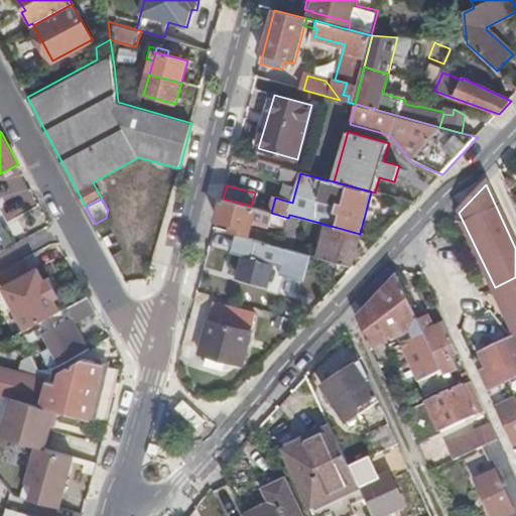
[(234,225),(232,232),(249,237),(254,223),(286,231),(288,218),(271,213),(223,200),(217,220),(234,225)]
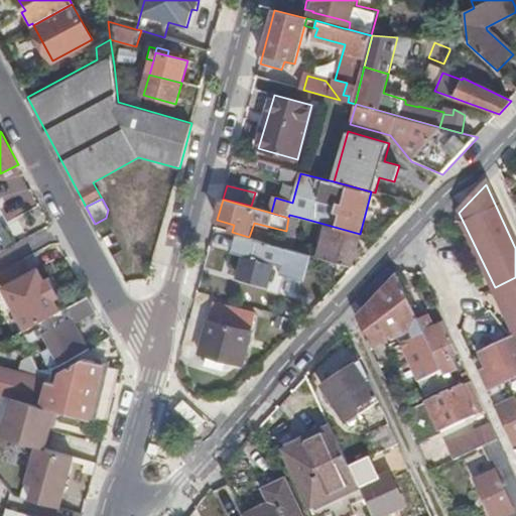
[(294,250),(295,250),(301,218),(289,215),(288,218),(286,231),(284,247),(294,250)]
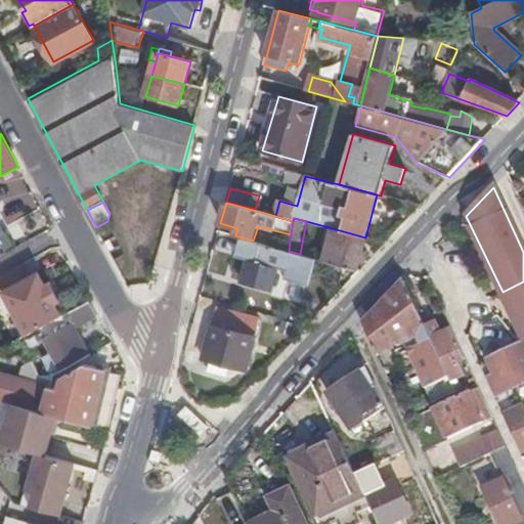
[(324,261),(356,270),(360,258),(365,259),(367,250),(362,249),(365,237),(329,227),(323,246),(329,247),(324,261)]
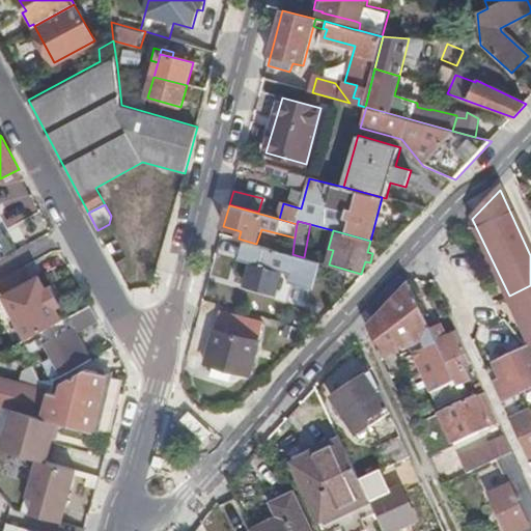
[(246,285),(278,294),(292,298),(303,257),(292,254),(256,244),(252,260),(241,257),(238,271),(249,274),(246,285)]
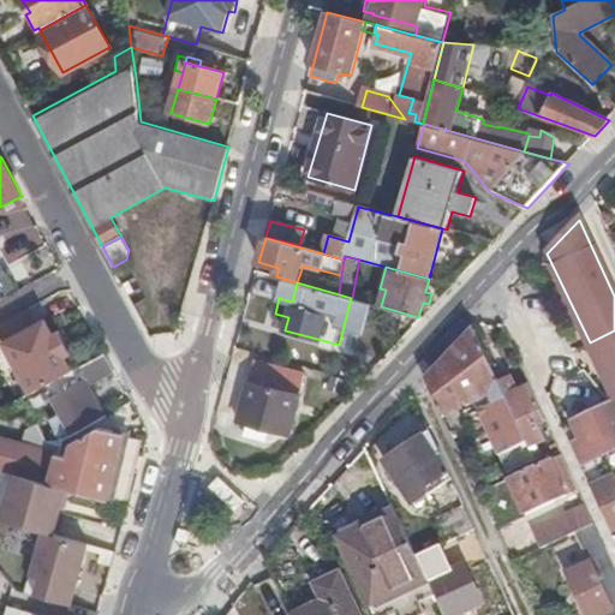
[(37,322),(28,306),(0,321),(0,336),(4,344),(30,392),(57,378),(72,369),(65,356),(71,352),(59,328),(53,332),(45,318),(37,322)]
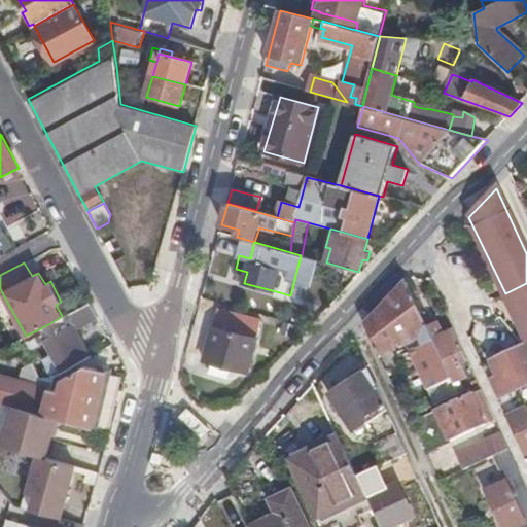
[(276,291),(244,283),(241,294),(273,303),(276,291)]
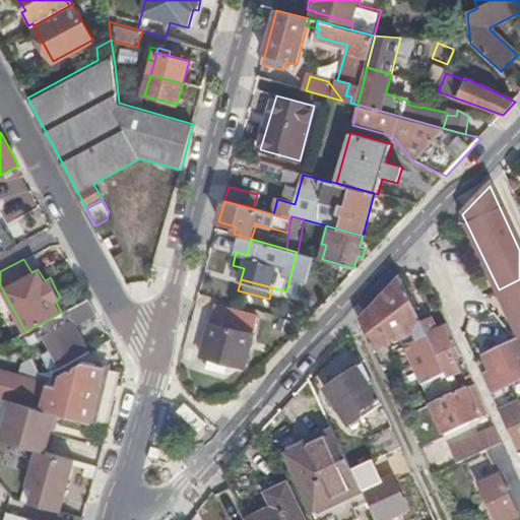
[(519,279),(499,289),(515,322),(519,326),(519,279)]
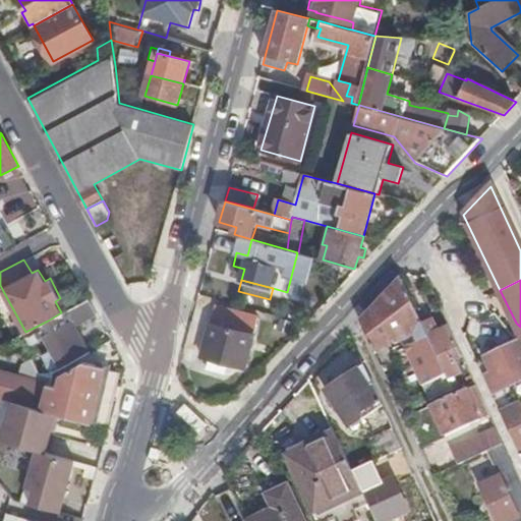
[(401,281),(360,325),(373,353),(399,340),(429,401),(453,390),(448,380),(461,373),(455,360),(462,357),(448,328),(437,333),(431,321),(422,326),(401,281)]
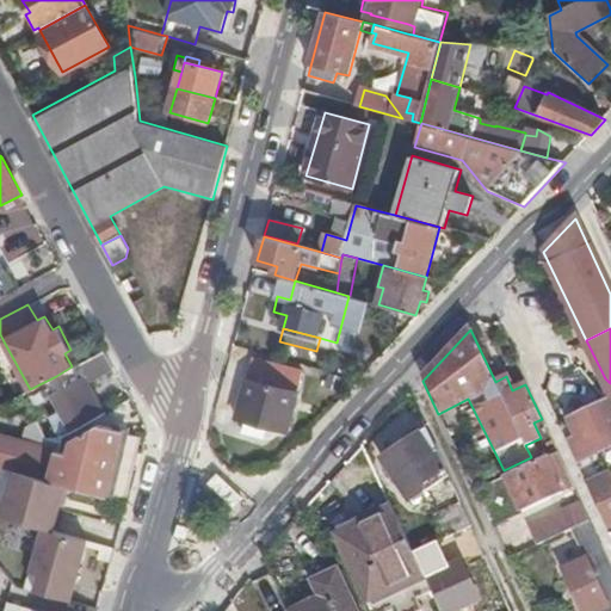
[(246,364),(253,352),(234,346),(229,360),(246,364)]
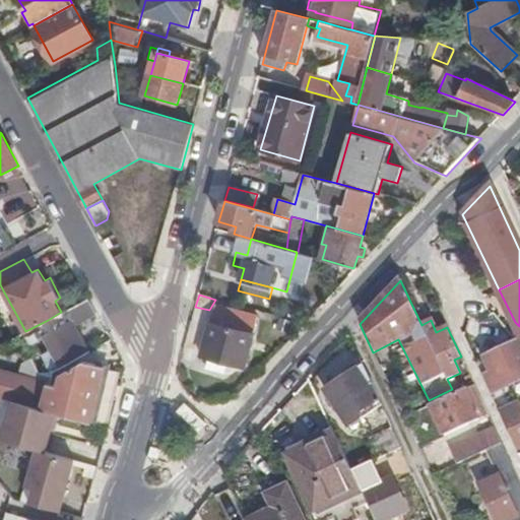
[(96,311),(88,297),(61,312),(48,320),(54,331),(46,335),(62,367),(89,351),(74,323),(96,311)]
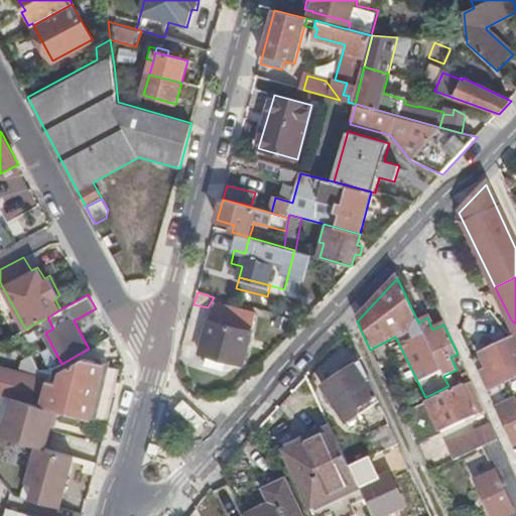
[(226,311),(228,304),(216,301),(215,308),(226,311)]
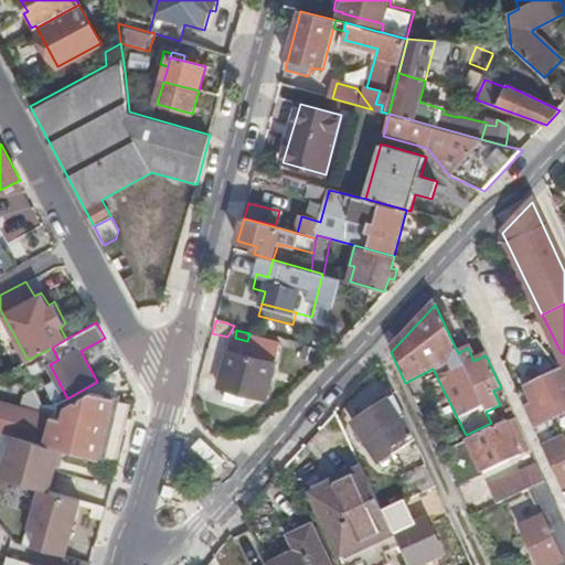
[(263,337),(249,333),(247,341),(235,338),(231,352),(230,352),(220,387),(268,401),(279,365),(278,364),(281,350),(262,345),(263,337)]
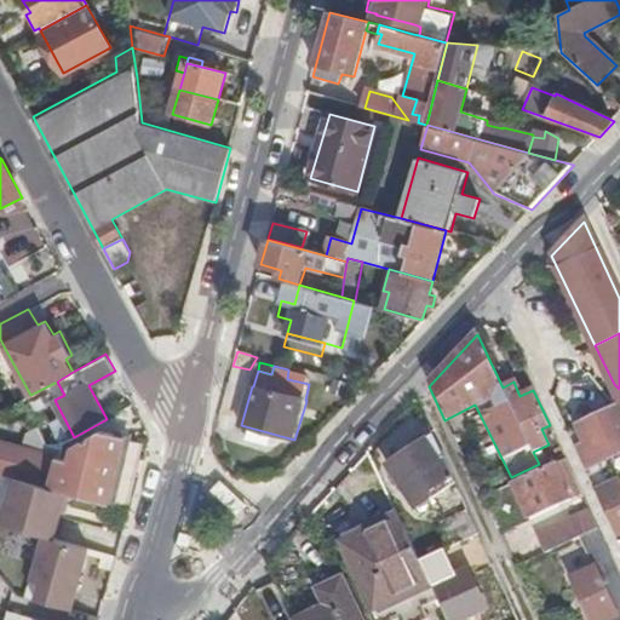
[(619,418),(615,408),(614,409),(579,426),(586,442),(574,448),(584,470),(619,453),(619,418)]
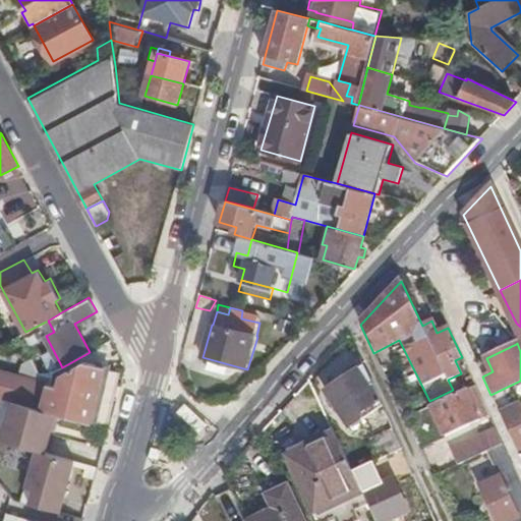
[(96,364),(90,352),(62,367),(56,370),(41,372),(31,353),(20,358),(14,375),(0,370),(0,395),(93,421),(106,366),(96,364)]
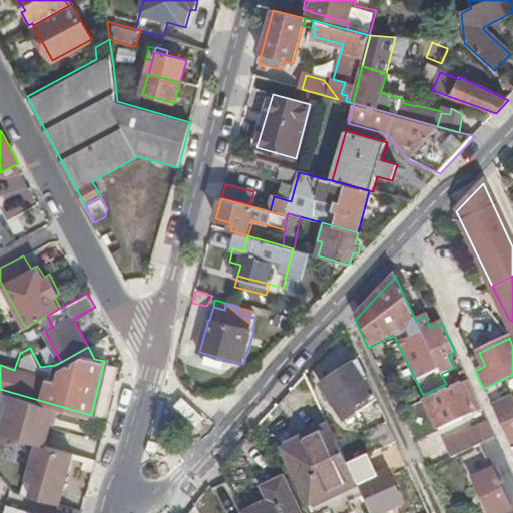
[(375,399),(358,362),(320,386),(344,423),(357,413),(354,407),(375,399)]
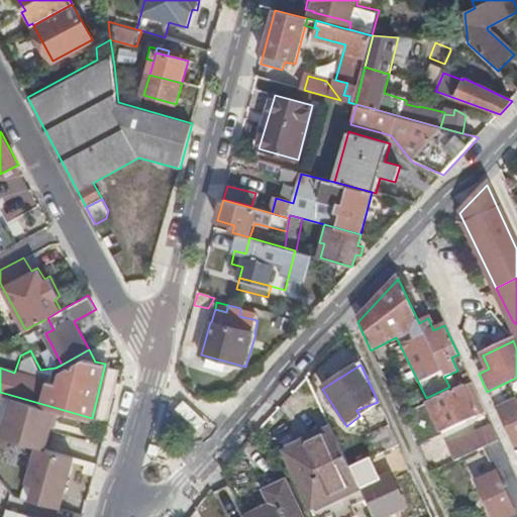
[(471,382),(427,403),(442,433),(466,423),(463,418),(475,414),(477,417),(486,413),(471,382)]
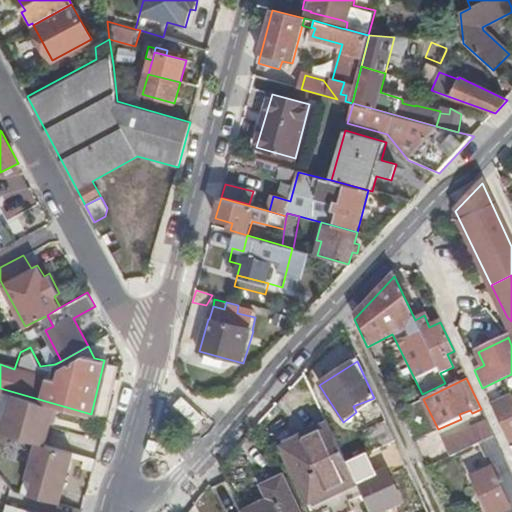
[(36,442),(44,444),(55,405),(12,393),(0,431),(36,442)]
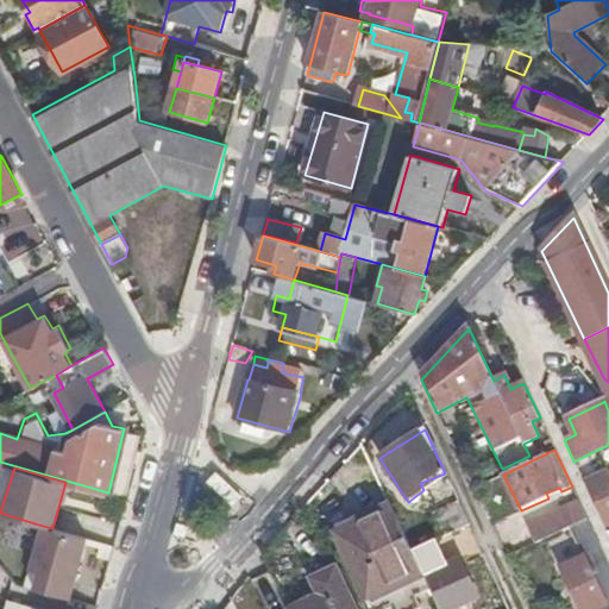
[(608,522),(608,476),(607,472),(584,483),(603,526),(608,522)]
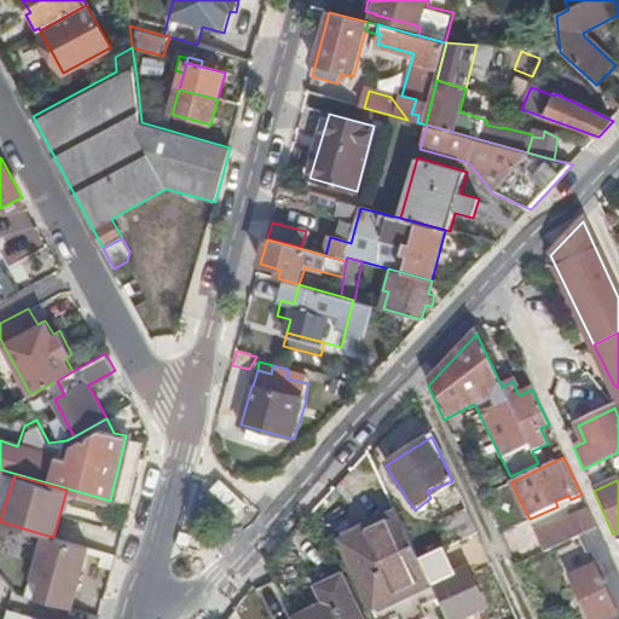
[(555,501),(557,507),(571,501),(571,499),(568,496),(555,501)]
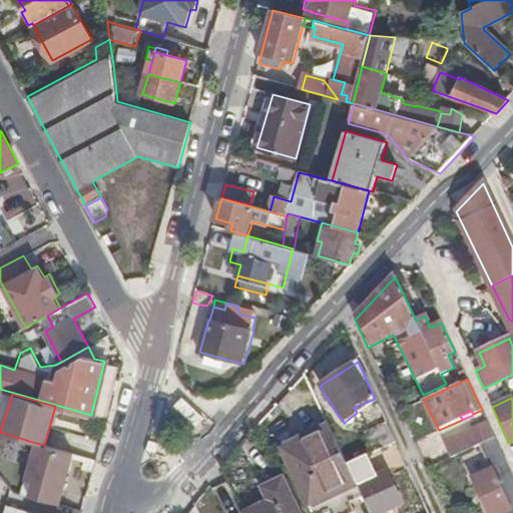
[(445,443),(452,457),(480,444),(495,438),(488,423),(445,443)]
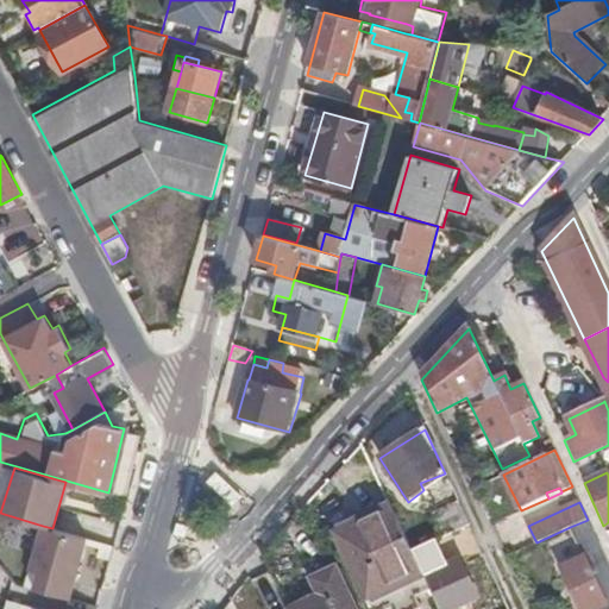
[(413,552),(391,508),(338,533),(372,608),(383,608),(390,607),(390,608),(415,608),(420,607),(414,596),(429,589),(413,552)]
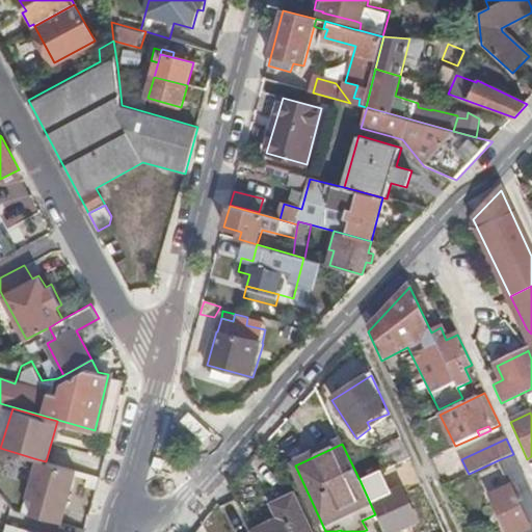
[(530,531),(530,530),(531,528),(531,495),(521,470),(513,454),(498,460),(509,486),(489,496),(506,531),(530,531)]
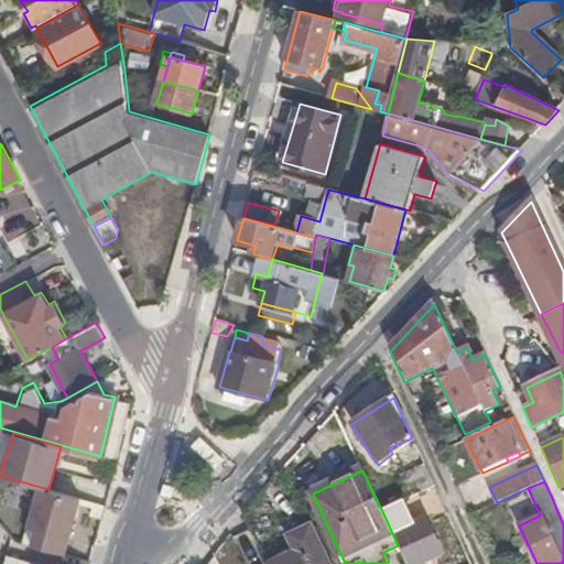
[(64,554),(80,498),(49,489),(40,487),(29,527),(36,529),(32,544),(64,554)]
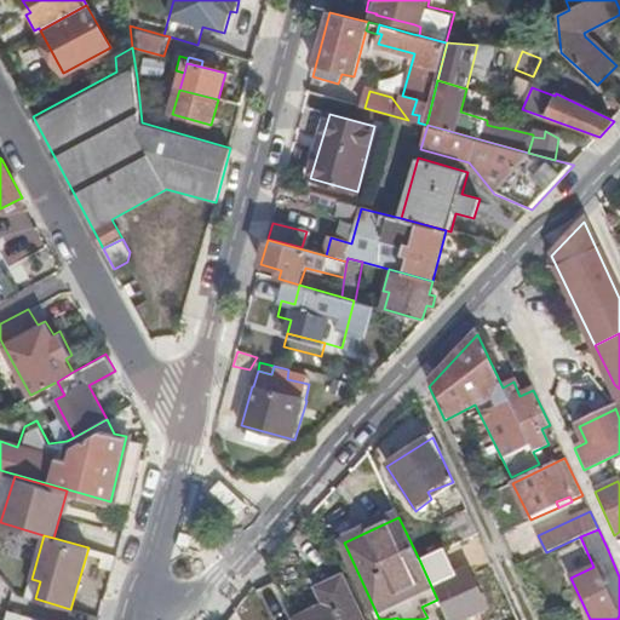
[(437,600),(446,619),(461,619),(486,609),(468,570),(453,578),(441,551),(420,562),(437,600)]
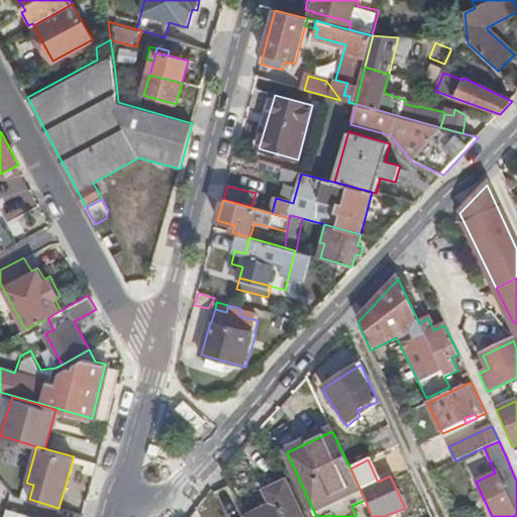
[(250,516),(300,516),(285,484),(265,493),(272,507),(250,516)]
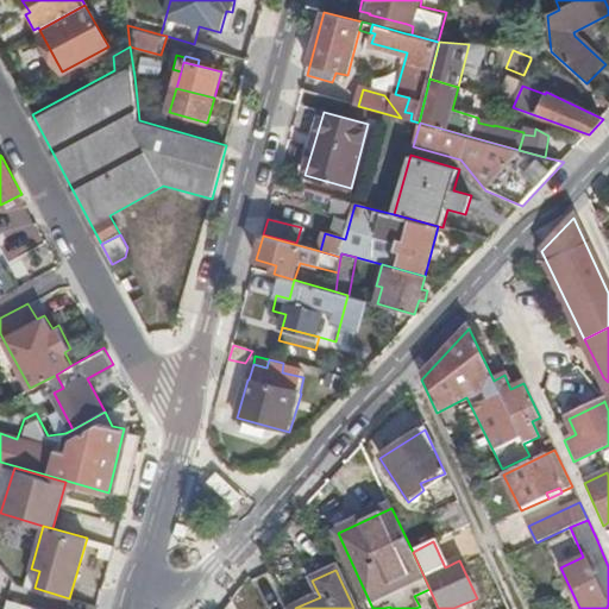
[(472,608),(508,608),(502,596),(472,608)]
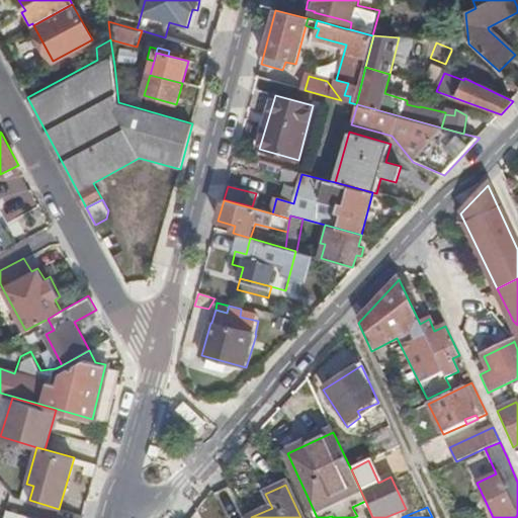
[(38,517),(8,509),(5,517),(38,517)]
